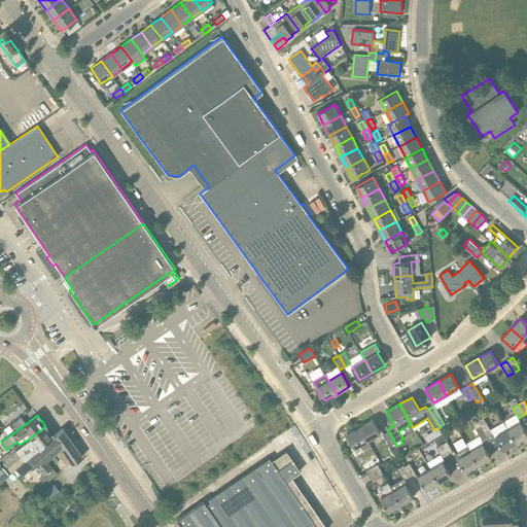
[(13,422),(19,429),(28,422),(23,415),(13,422)]
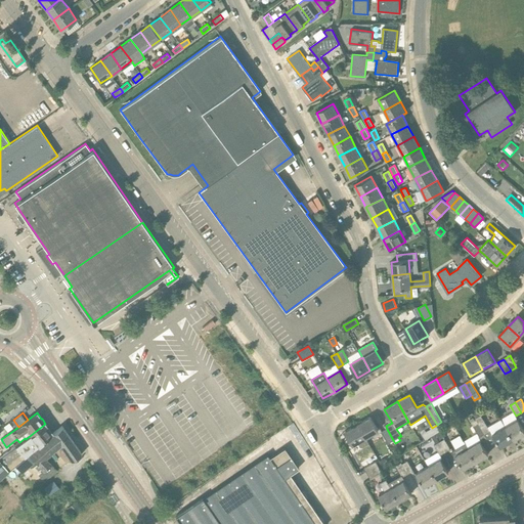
[(357,425),(365,438),(378,431),(370,418),(357,425)]
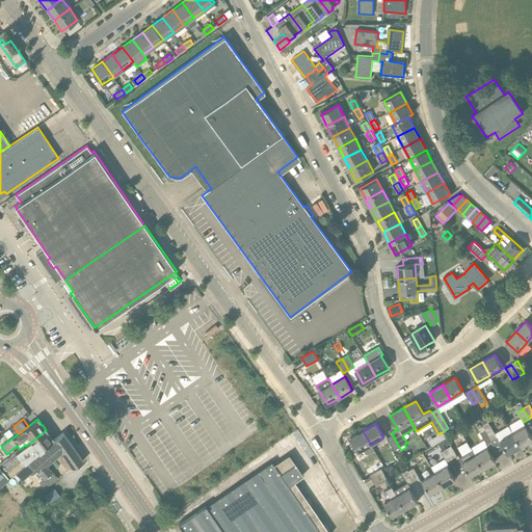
[(491,441),(485,430),(483,426),(482,427),(480,424),(477,426),(486,442),(486,443),(491,441)]
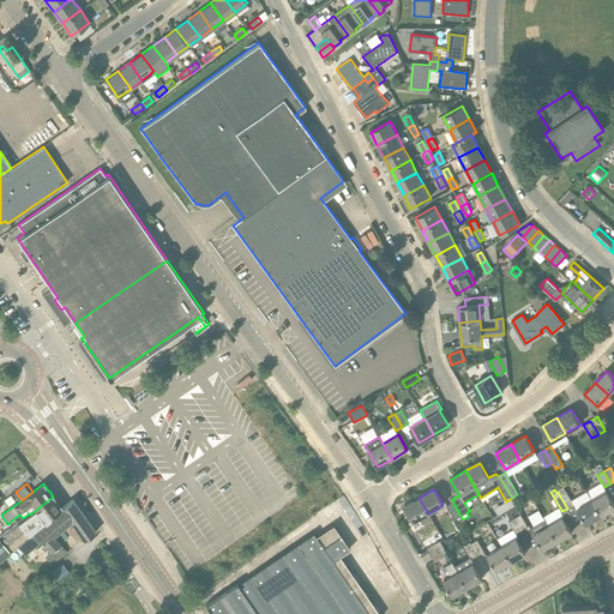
[(575,505),(577,509),(587,524),(601,516),(591,500),(587,492),(572,501),(575,505)]
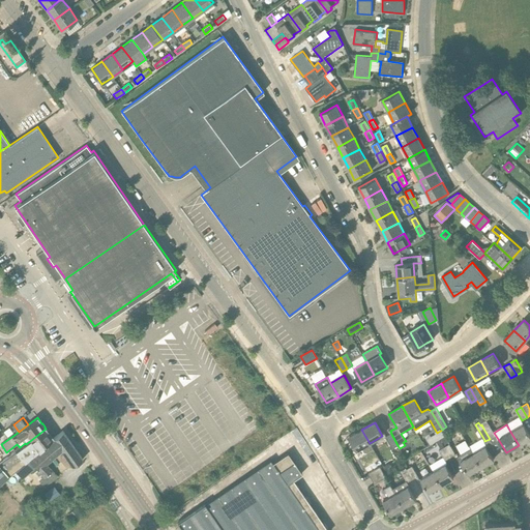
[(529,435),(523,424),(510,432),(519,445),(529,438),(529,435)]
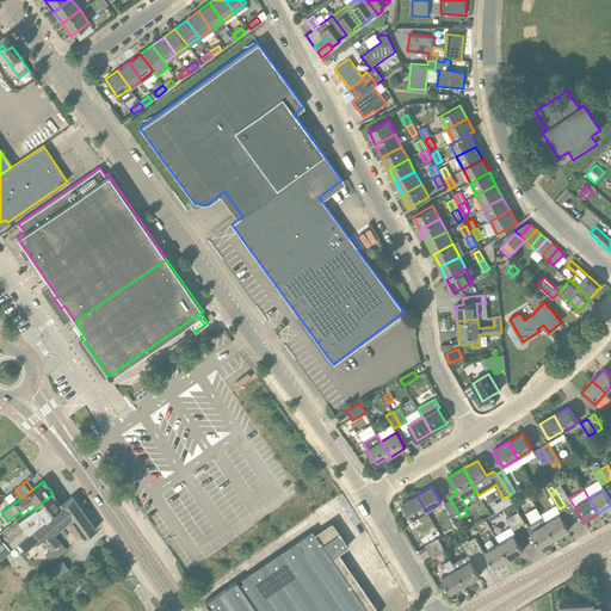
[(557,494),(565,506),(572,503),(569,499),(565,491),(557,494)]
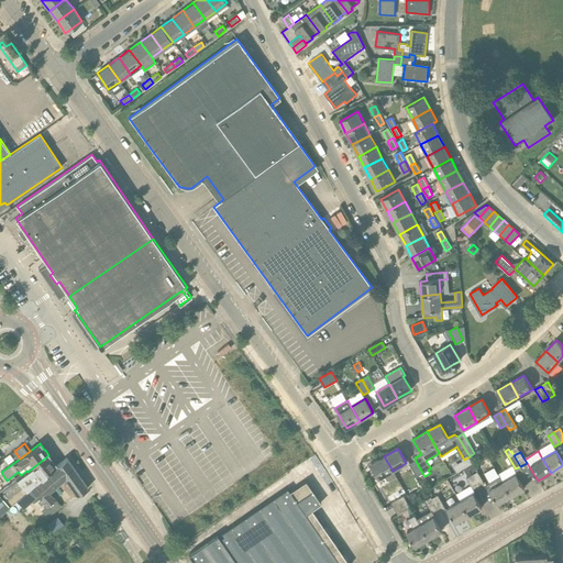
[(0,490),(0,494),(10,506),(22,496),(30,488),(56,465),(48,455),(28,472),(26,471),(21,475),(0,490)]
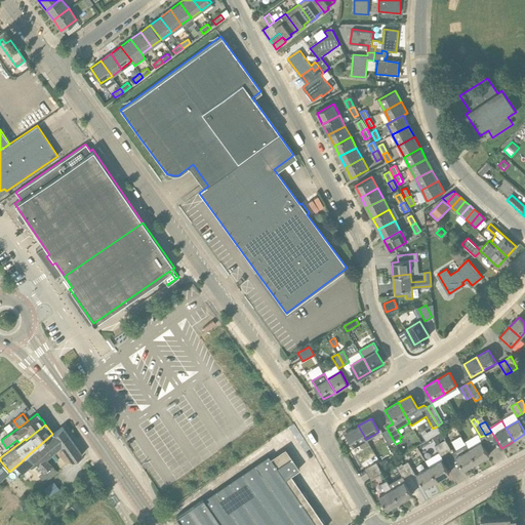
[(366,439),(358,426),(347,433),(354,445),(358,443),(361,447),(363,448),(369,444),(366,439)]
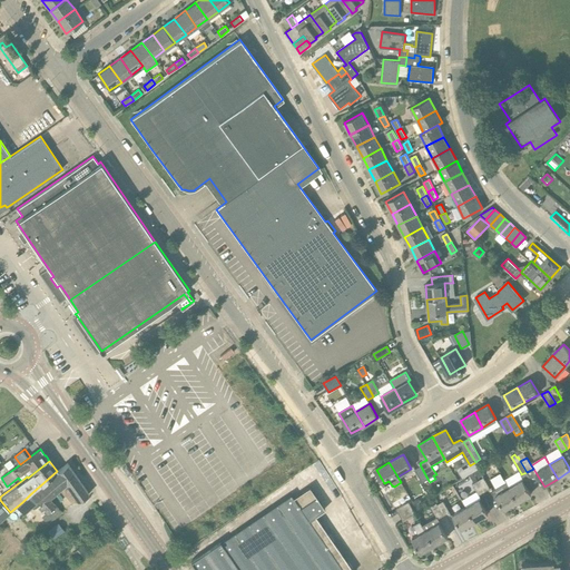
[(478,469),(478,468),(474,462),(470,465),(468,467),(472,472),(478,469)]
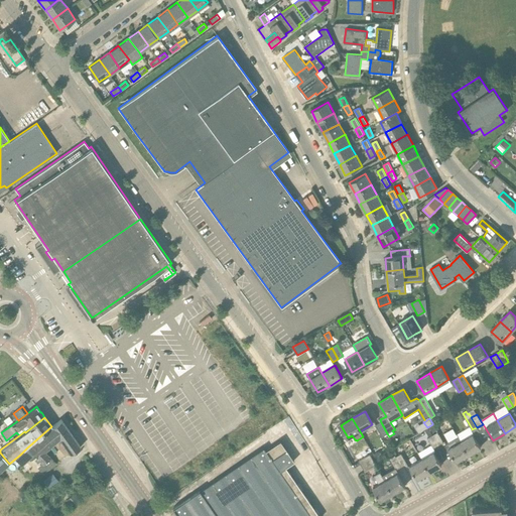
[(51,426),(27,447),(34,455),(49,470),(55,464),(44,450),(59,437),(72,454),(81,447),(61,419),(51,426)]
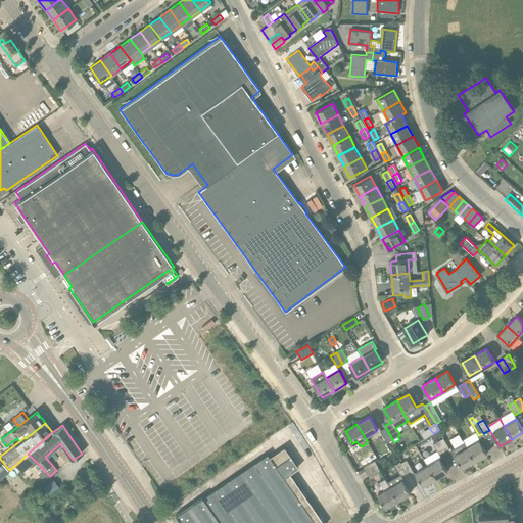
[(392,439),(386,428),(381,431),(387,442),(392,439)]
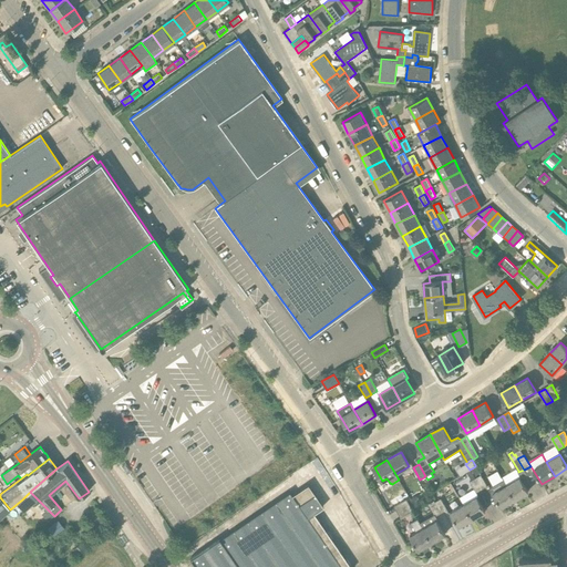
[(481,474),(475,478),(482,490),(487,485),(481,474)]
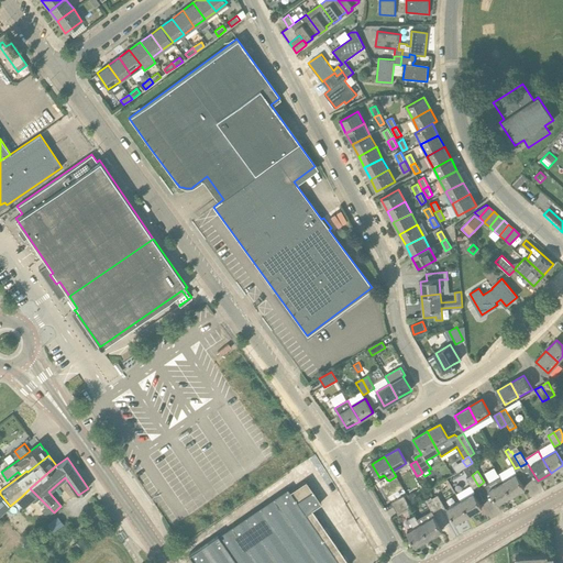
[(525,488),(520,482),(516,474),(503,482),(510,496),(525,488)]
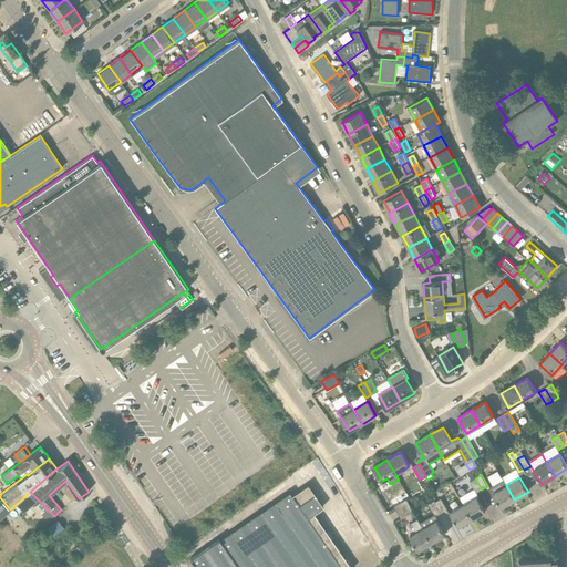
[(482,490),(475,478),(470,482),(476,493),(482,490)]
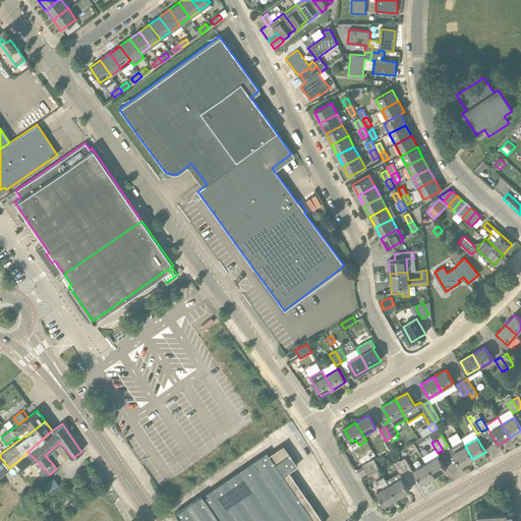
[(472,459),(465,446),(462,441),(449,449),(452,453),(453,453),(461,466),(472,459)]
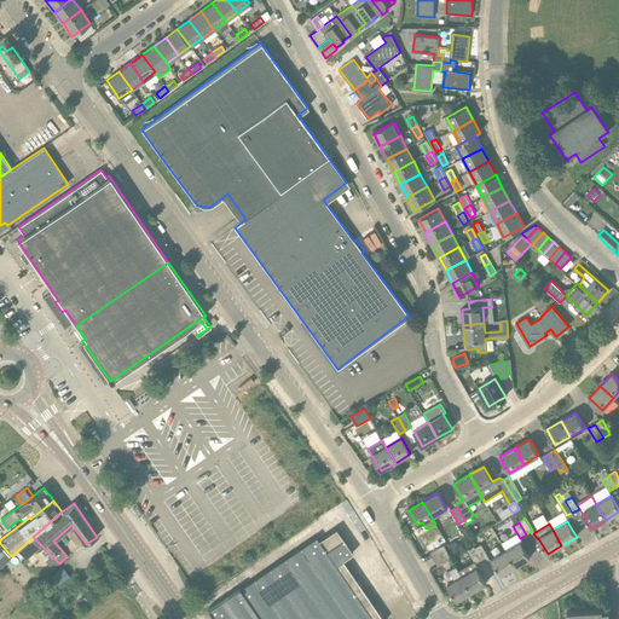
[(382,618),(342,561),(353,554),(335,528),(318,541),(316,537),(239,589),(239,588),(208,609),(214,618),(382,618)]
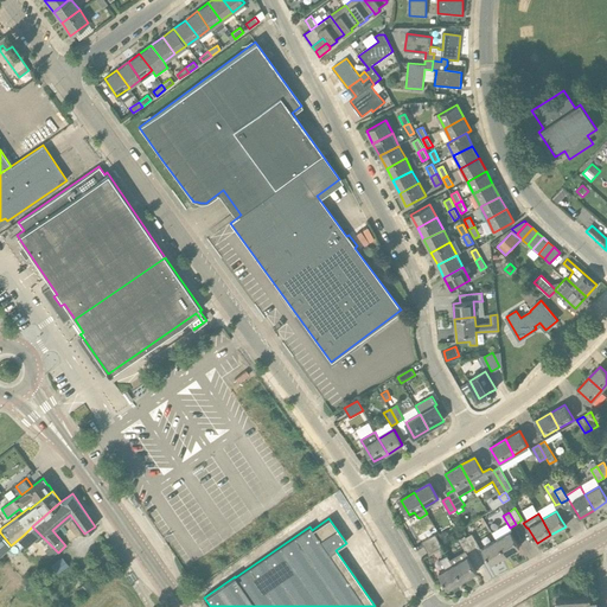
[(496,540),(505,555),(519,547),(510,531),(496,540)]
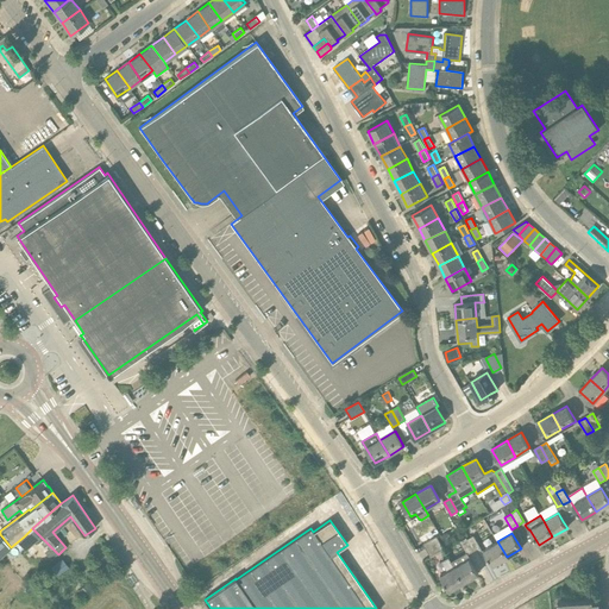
[(473,535),(466,539),(473,551),(481,547),(473,535)]
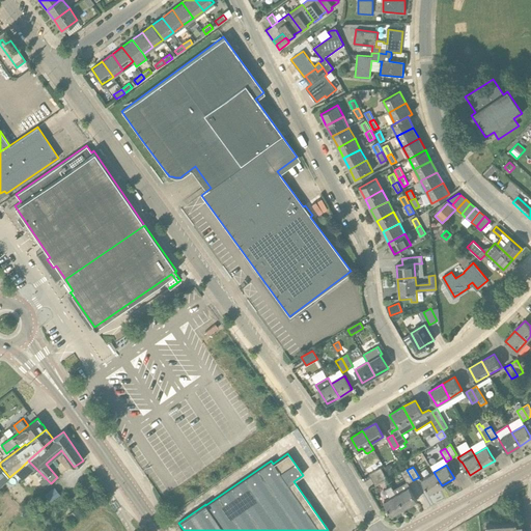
[(371,479),(384,473),(381,468),(369,474),(371,479)]
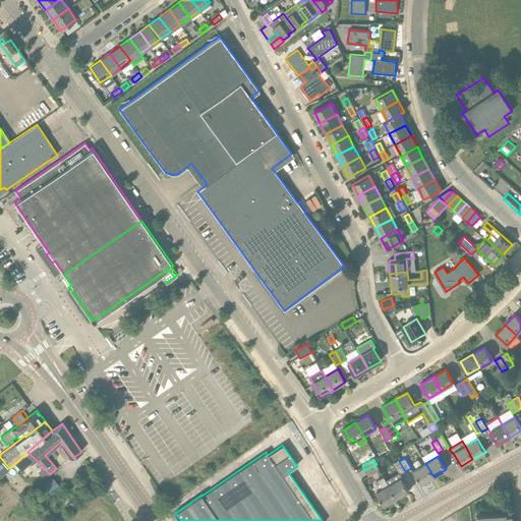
[(405,471),(399,461),(398,460),(394,463),(400,472),(401,474),(405,471)]
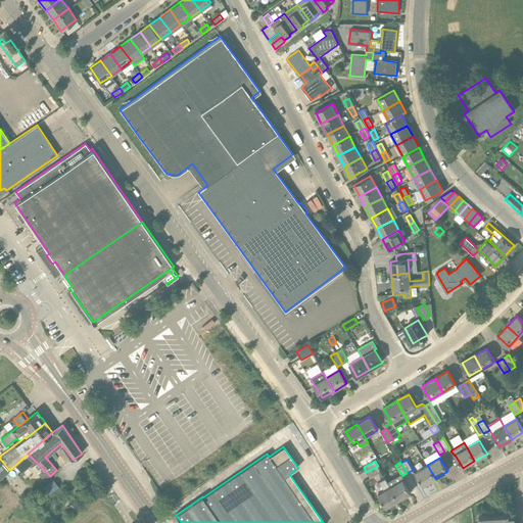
[(435,478),(427,465),(415,472),(423,486),(435,478)]
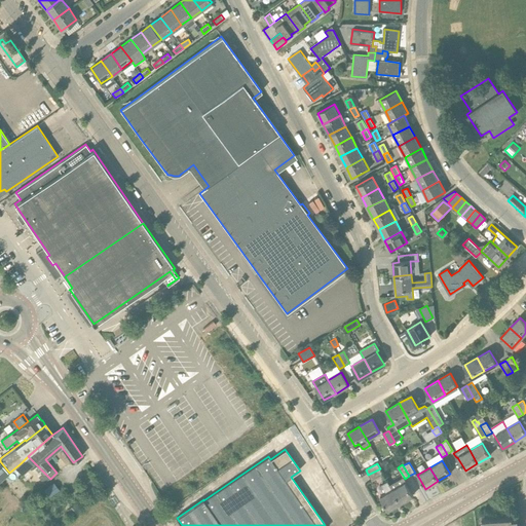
[(380,468),(368,475),(371,481),(383,474),(380,468)]
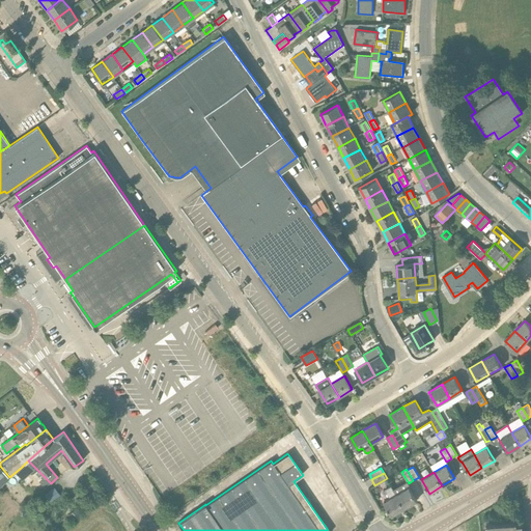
[(393,490),(396,495),(404,508),(417,501),(409,487),(410,486),(409,483),(408,481),(393,490)]
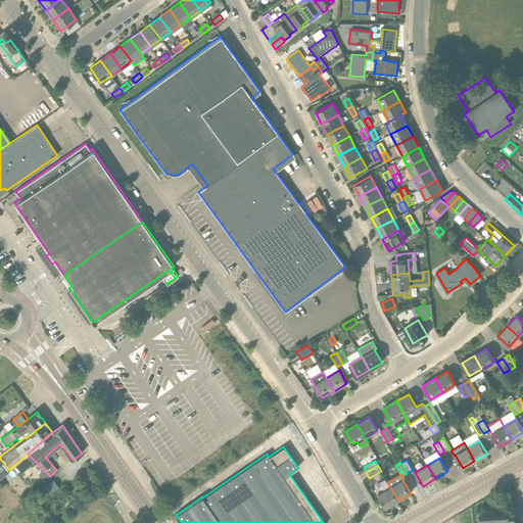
[(398,501),(390,487),(387,482),(385,478),(379,482),(384,490),(378,494),(385,508),(398,501)]
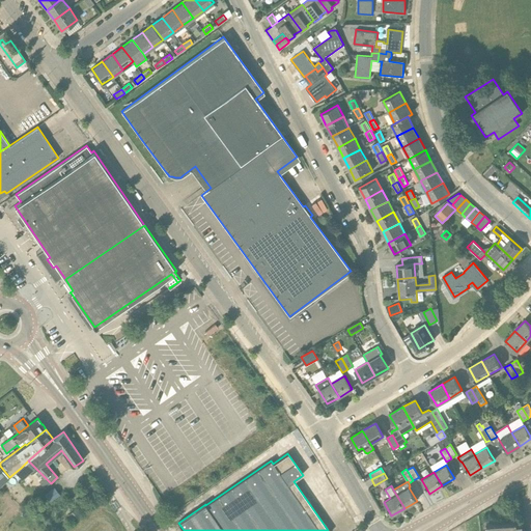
[(51,502),(60,495),(55,487),(45,495),(51,502)]
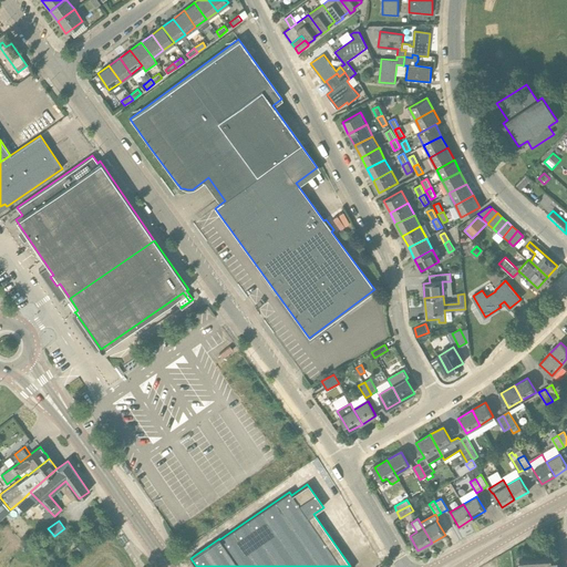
[(72,549),(78,555),(86,548),(82,542),(72,549)]
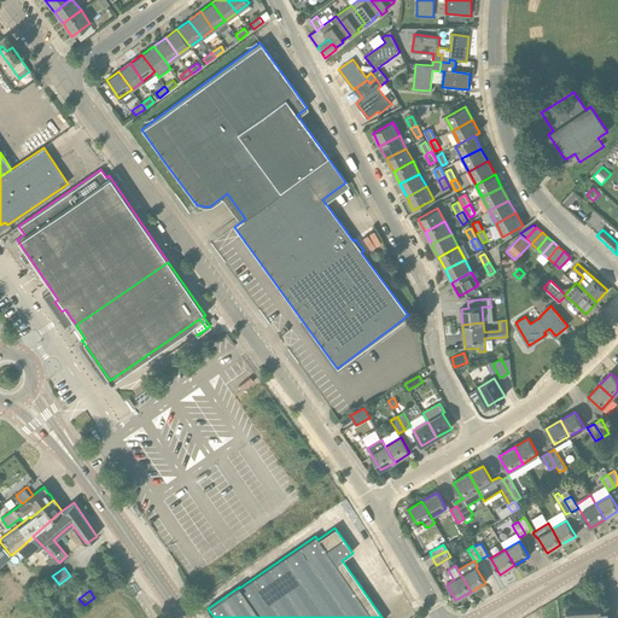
[(601,610),(601,606),(566,608),(566,617),(608,617),(608,608),(601,610)]
